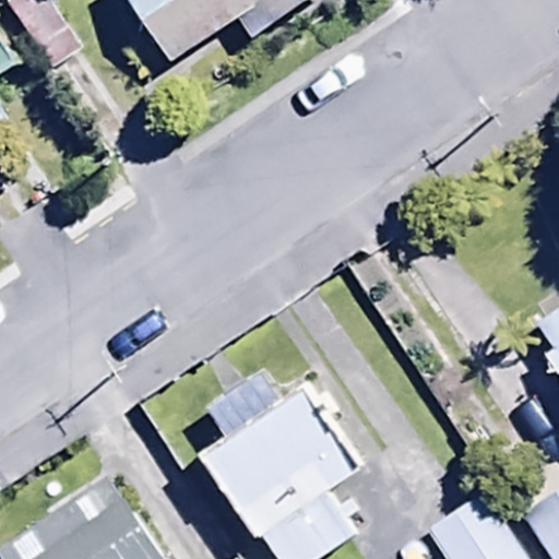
[(127,0),(171,64),(239,18),(250,34),(299,0),(127,0)]
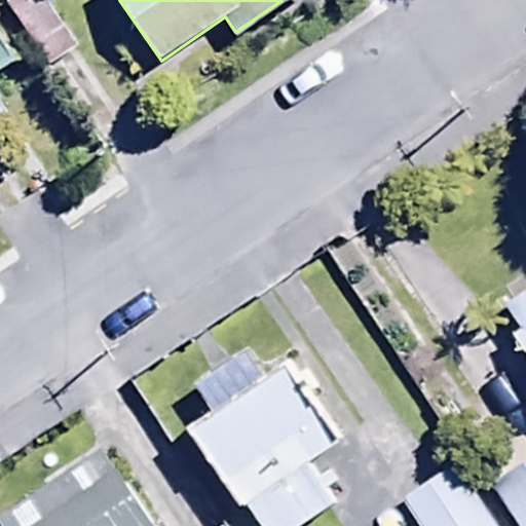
[(0,126),(15,117),(0,91),(0,68),(12,60),(0,40),(0,126)]
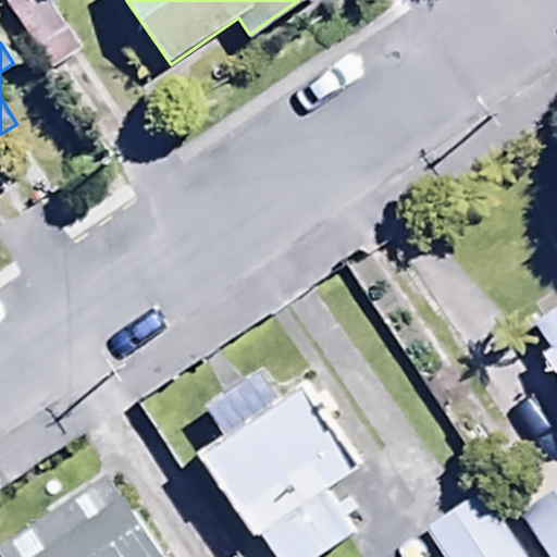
[(556,299),(520,324),(556,381),(556,299)]
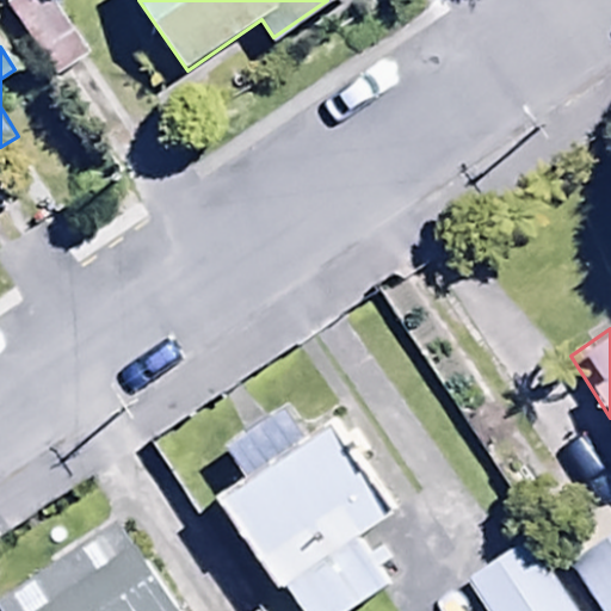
[(244,479),(215,497),(291,610),(351,610),(382,592),(350,542),(384,520),(322,424),(300,437),(282,409),(223,448),(244,479)]
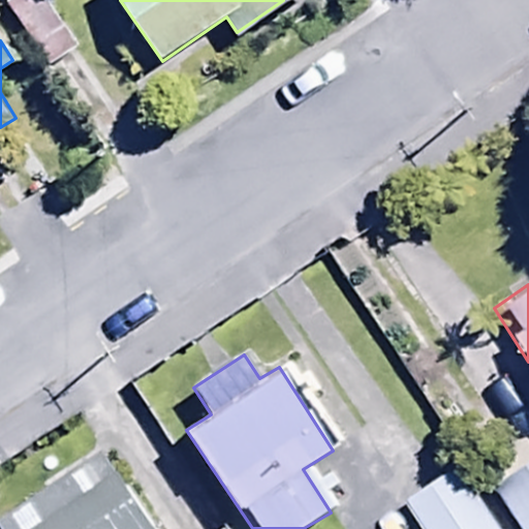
[(146,528),(96,452),(0,515),(0,528),(146,528)]
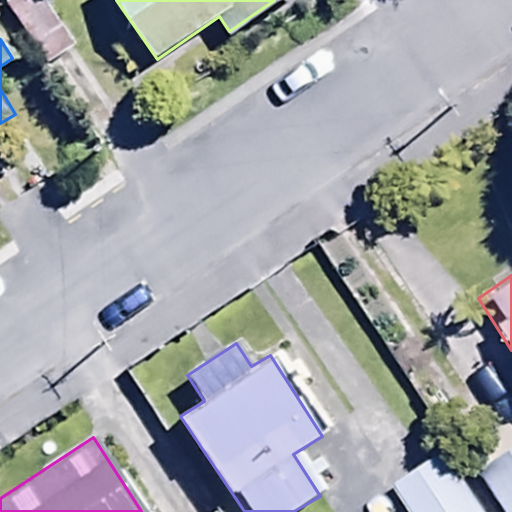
[(511,511),(511,446),(475,471),(501,511),(511,511)]
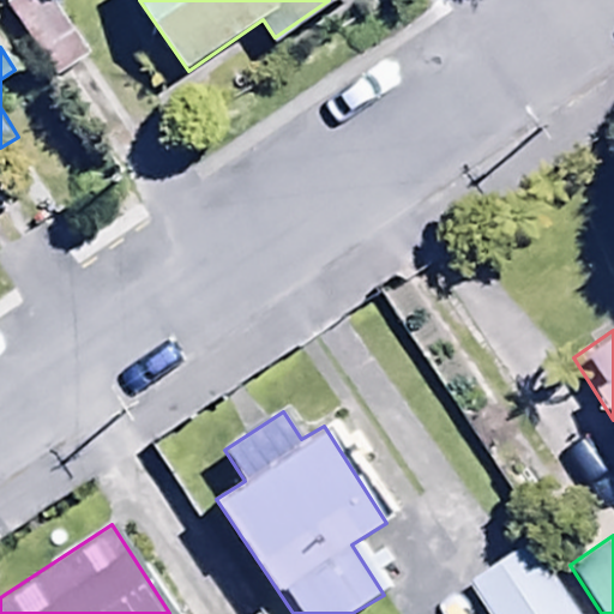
[(584,613),(539,540),(465,585),(482,613),(584,613)]
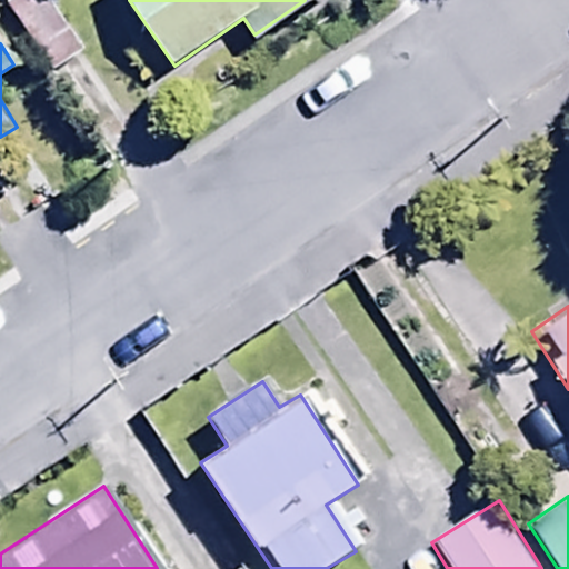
All buildings are outlined.
